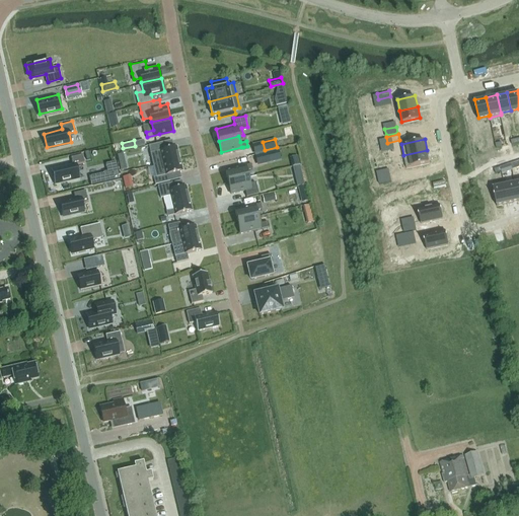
[(150,151),(153,163),(179,157),(176,145),(162,148),(160,141),(149,143),(150,151)]
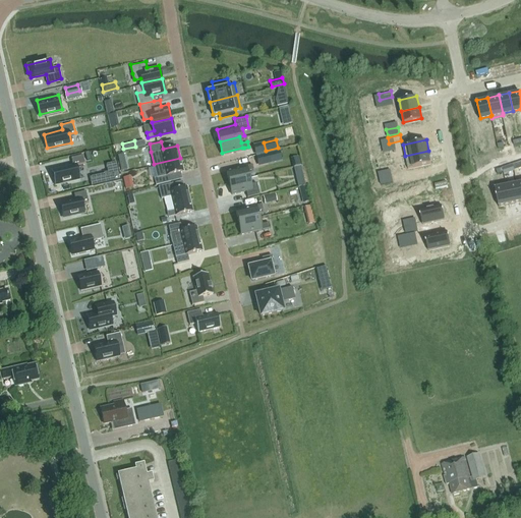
[(279,149),(266,152),(268,160),(281,157),(279,149)]
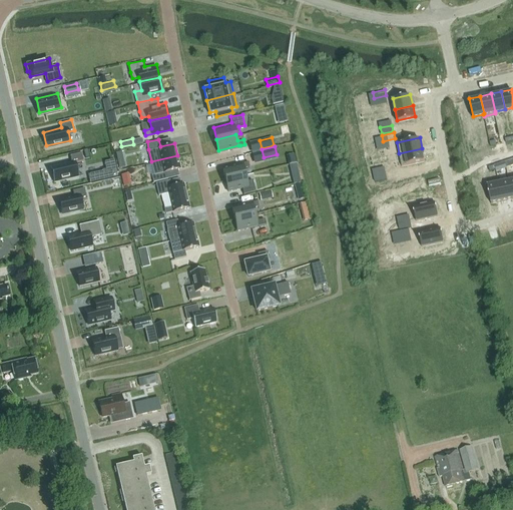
[(422,148),(399,153),(402,164),(424,159),(422,148)]
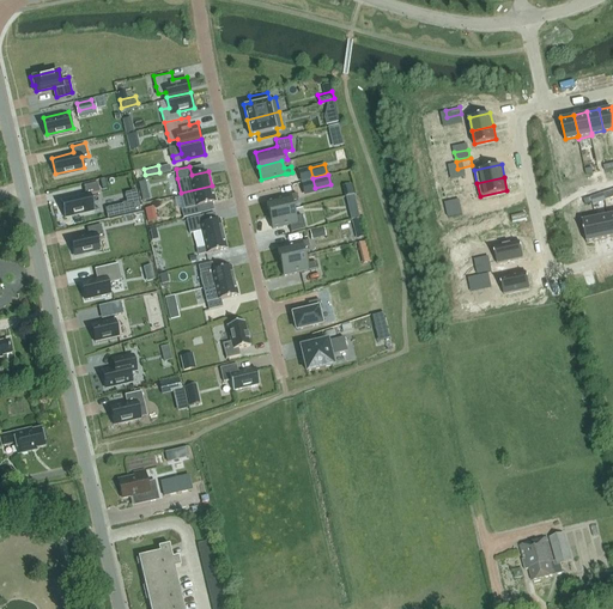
[(360,213),(352,180),(344,182),(351,215),(360,213)]
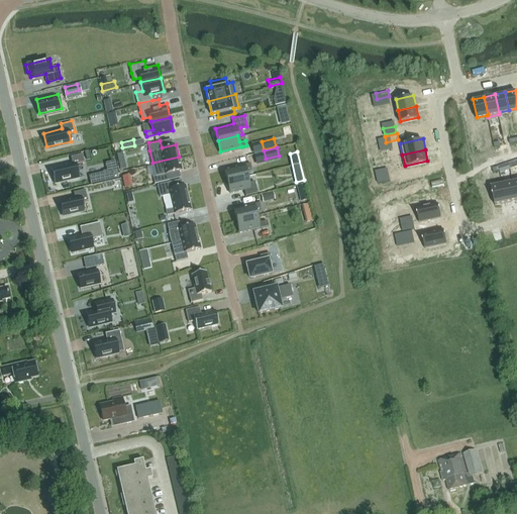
[(72,163),(52,167),(55,181),(79,176),(76,162),(84,160),(82,152),(71,155),(72,163)]
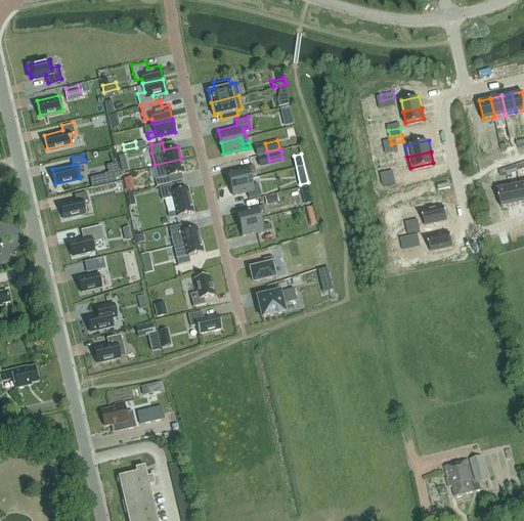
[(181,159),(155,165),(158,176),(155,177),(157,184),(171,181),(170,174),(184,171),(181,159)]
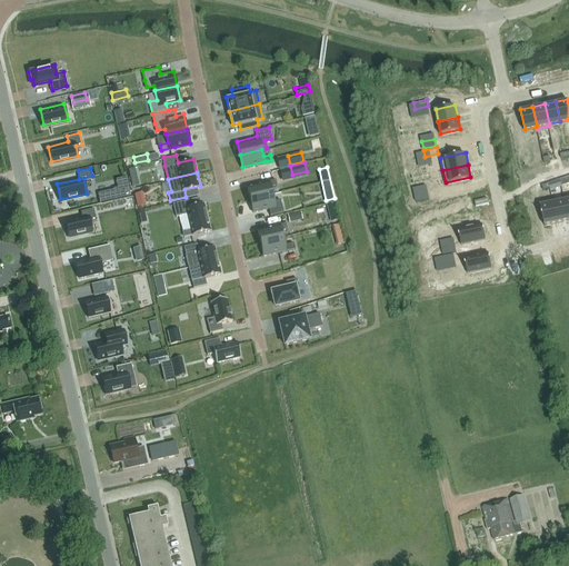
[(119,187),(98,191),(100,200),(130,194),(127,176),(117,178),(119,187)]
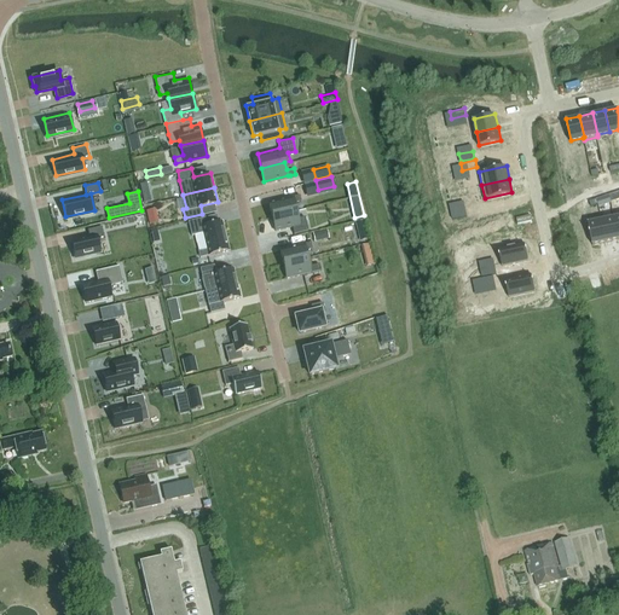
[(272,214),(296,209),(294,201),(301,199),(300,193),(294,195),(293,195),(268,201),(272,214)]
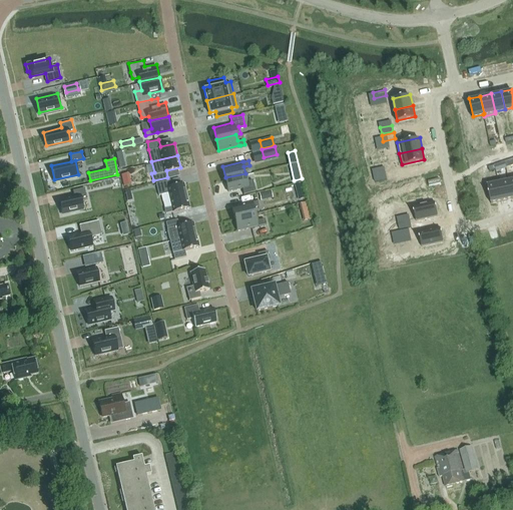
[(501,161),(494,163),(495,167),(496,169),(503,167),(501,161)]
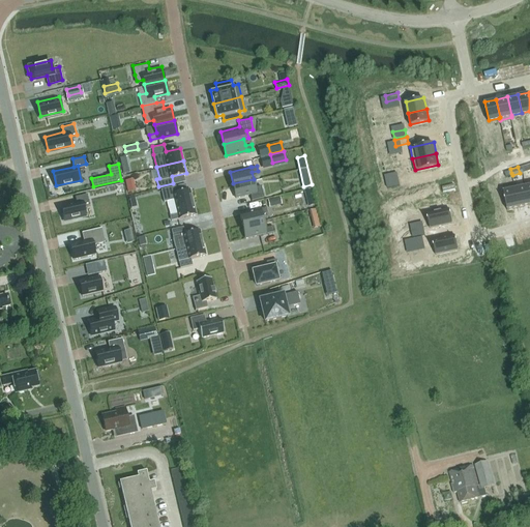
[(414,174),(403,176),(404,182),(416,180),(414,174)]
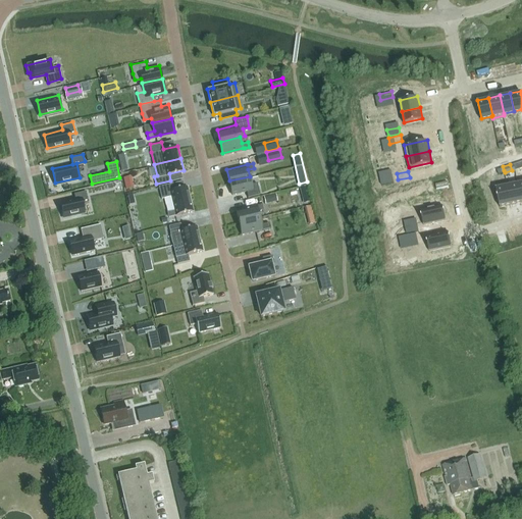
[(123,174),(126,187),(135,185),(132,172),(123,174)]
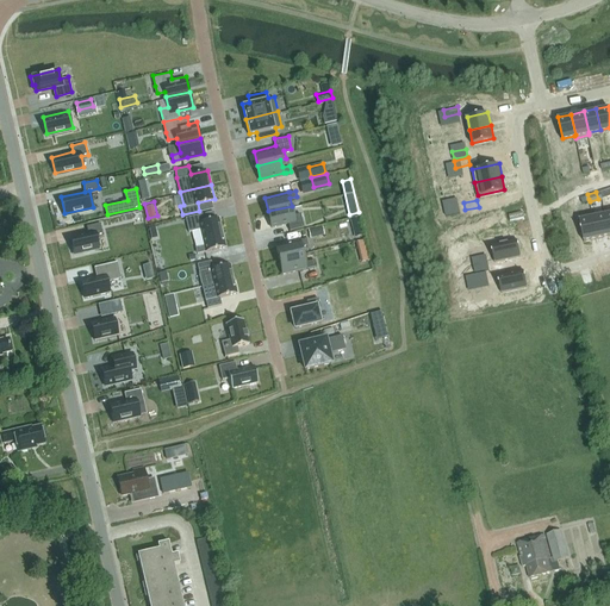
[(293,213),(292,206),(268,211),(272,225),(287,222),(290,229),(304,225),(300,212),(293,213)]
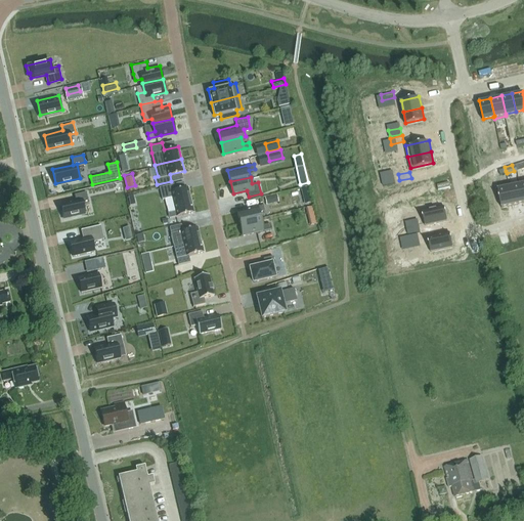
[(172,196),(173,203),(191,198),(188,185),(175,188),(174,182),(160,185),(162,198),(172,196)]
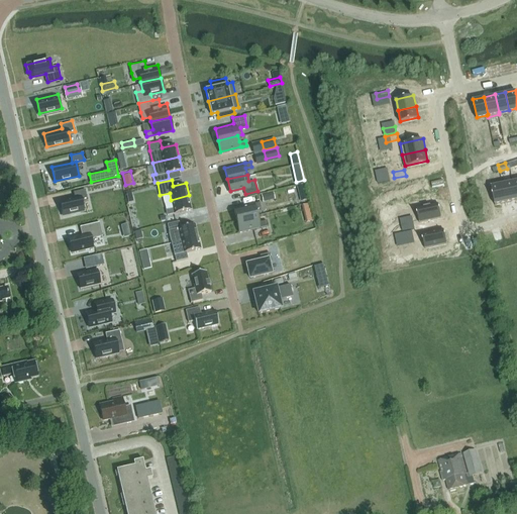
[(502,180),(491,183),(495,203),(506,201),(502,183),(503,183),(502,180)]
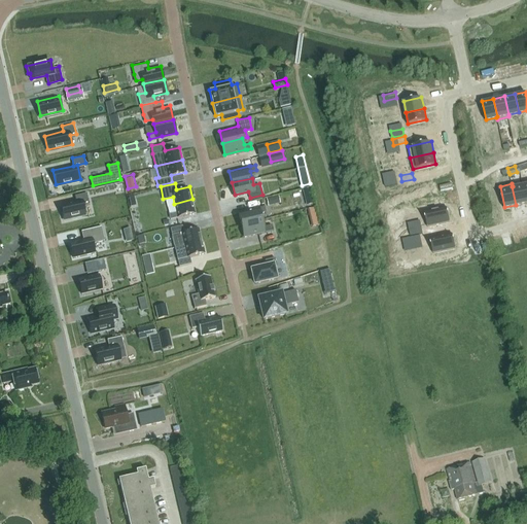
[(513,186),(512,186),(516,205),(526,202),(523,183),(513,186)]
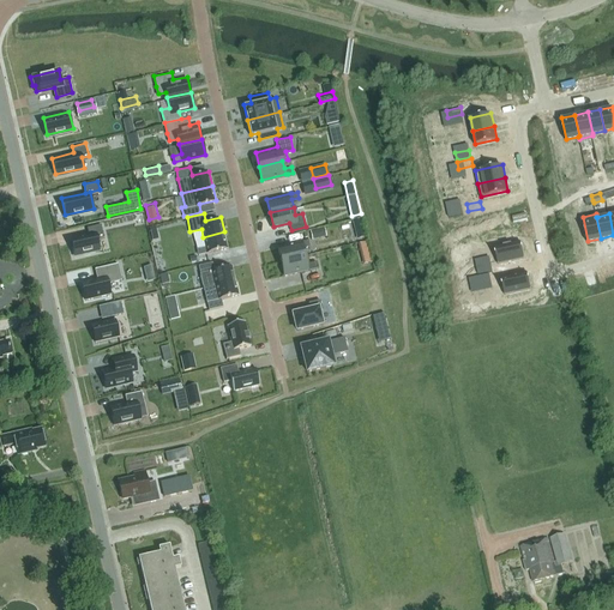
[(89,233),(70,237),(74,254),(100,248),(97,237),(104,236),(101,223),(88,225),(89,233)]
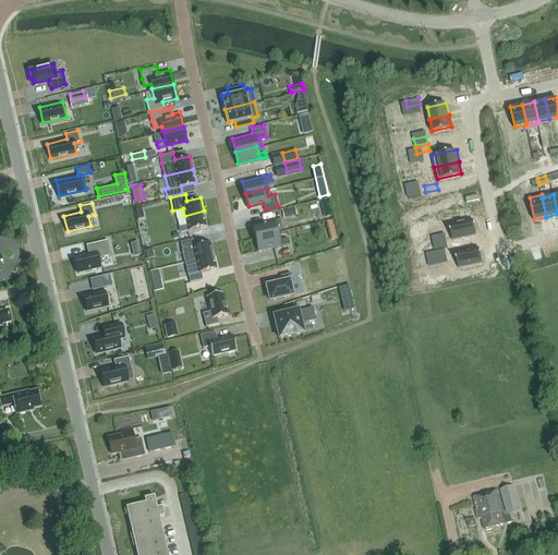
[(204,210),(184,216),(186,222),(179,225),(180,230),(206,225),(204,210)]
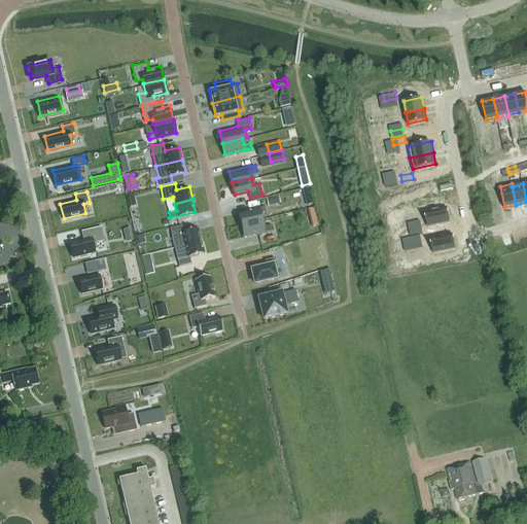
[(261,218),(261,217),(259,211),(266,210),(265,205),(260,206),(258,206),(238,211),(241,222),(261,218)]
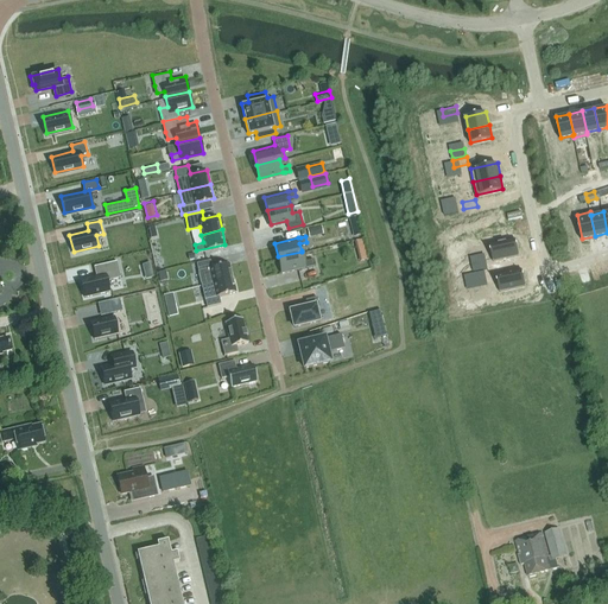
[(515,237),(489,242),(493,259),(519,254),(515,237)]
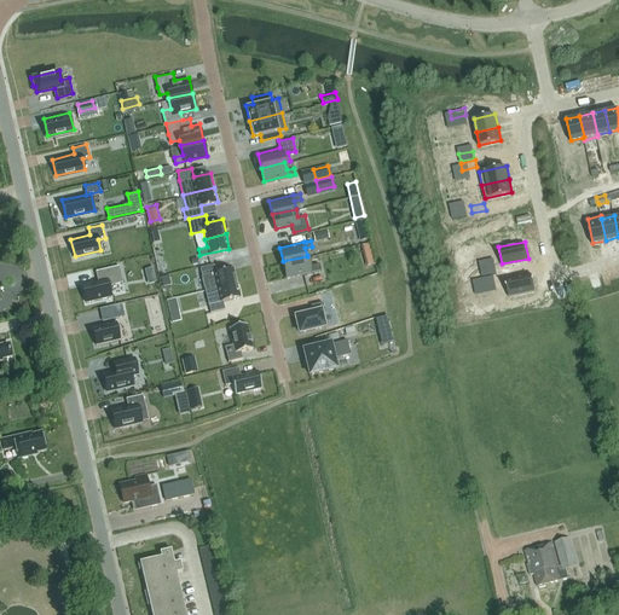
[(307,256),(283,261),(287,276),(311,270),(312,271),(320,268),(319,262),(312,264),(310,255),(307,255),(307,256)]
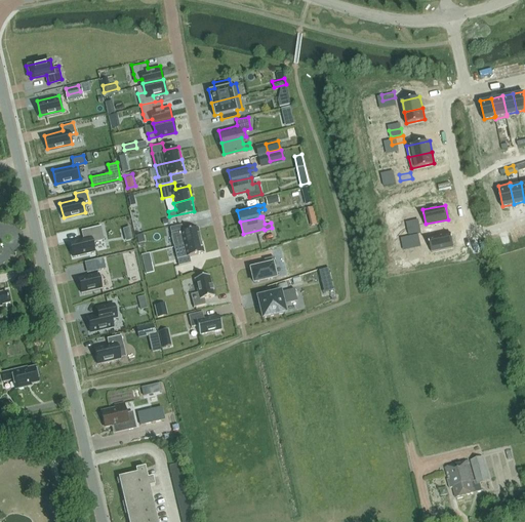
[(171,233),(173,245),(201,238),(198,226),(184,230),(182,223),(169,226),(171,233)]
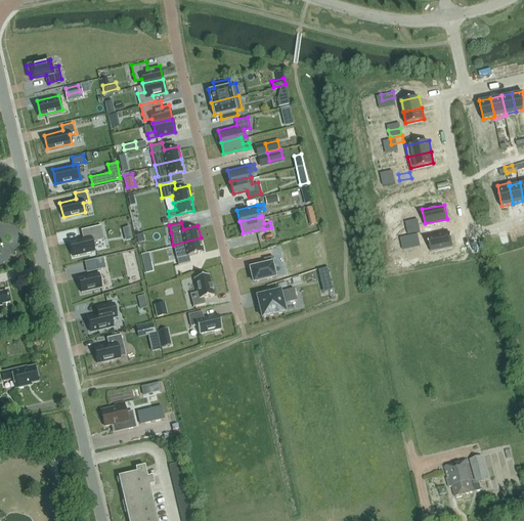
[(92,241),(104,237),(101,223),(81,228),(83,235),(70,239),(73,253),(94,248),(92,241)]
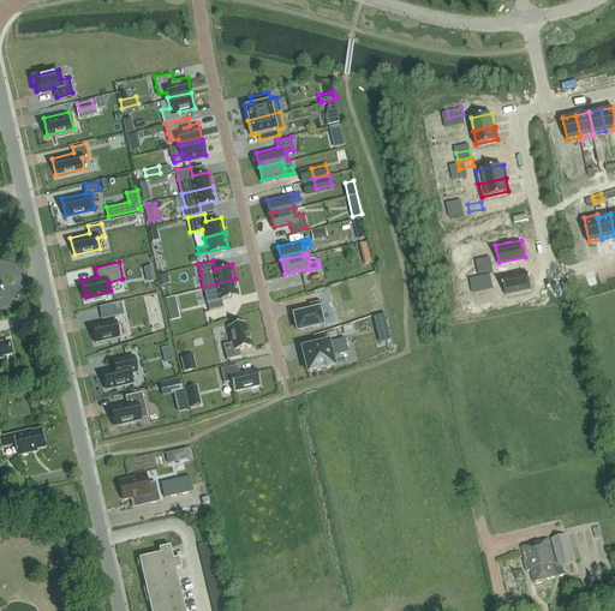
[(491,262),(477,265),(479,273),(493,269),(491,262)]
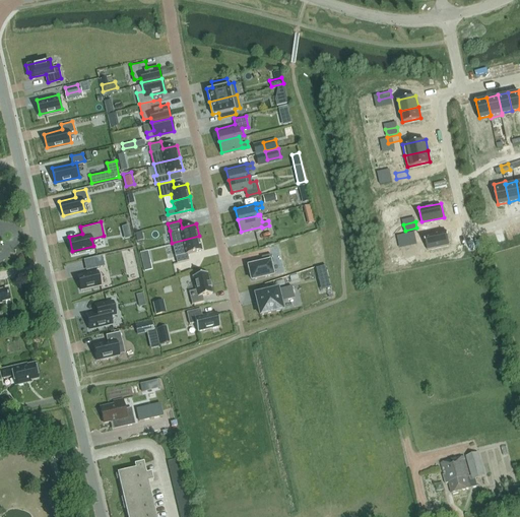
[(447,229),(425,234),(428,248),(450,243),(447,229)]
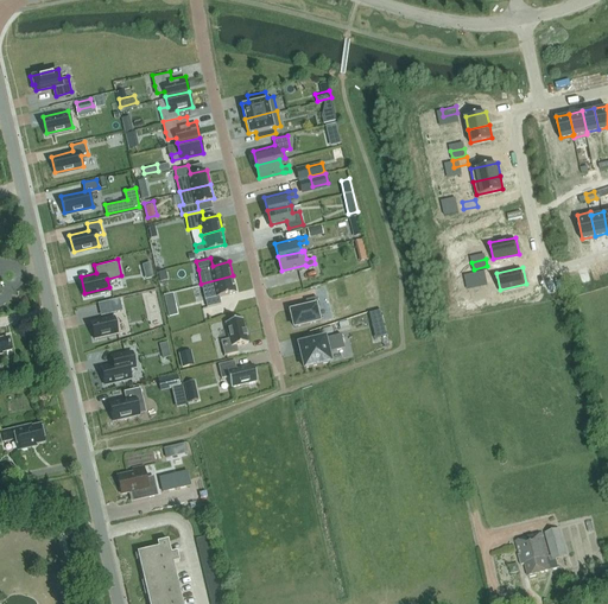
[(488,268),(474,272),(475,279),(489,275),(488,268)]
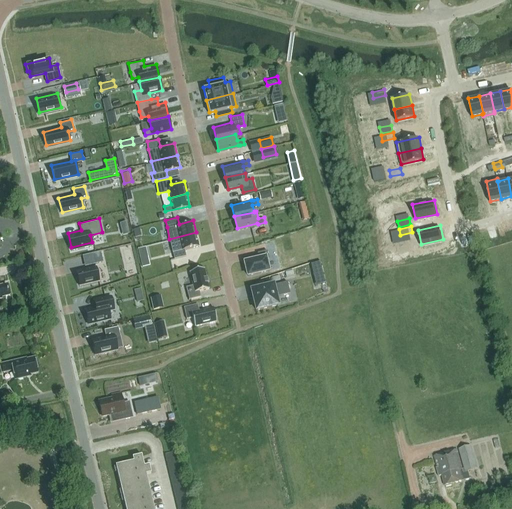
[(196,232),(169,239),(172,251),(173,251),(174,257),(186,254),(184,248),(199,244),(196,232)]
